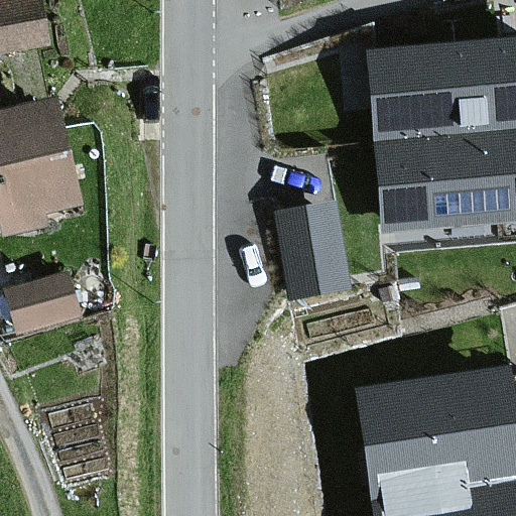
[(40,0),(0,0),(0,54),(49,46),(40,0)]
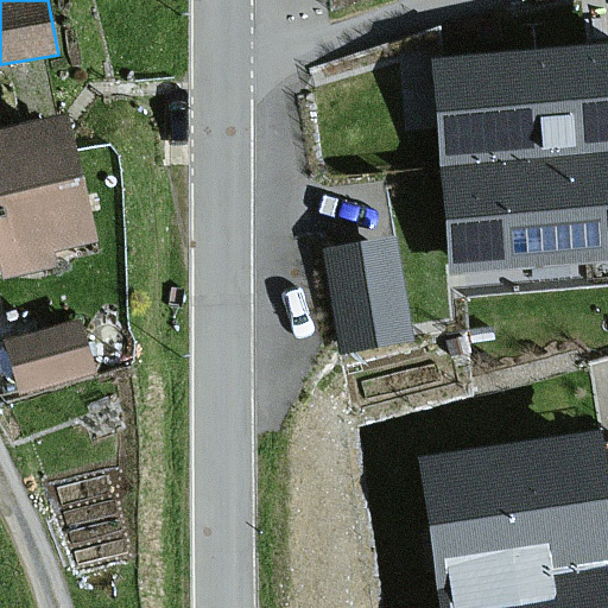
[(607,273),(607,52),(431,69),(453,289),(607,273)]
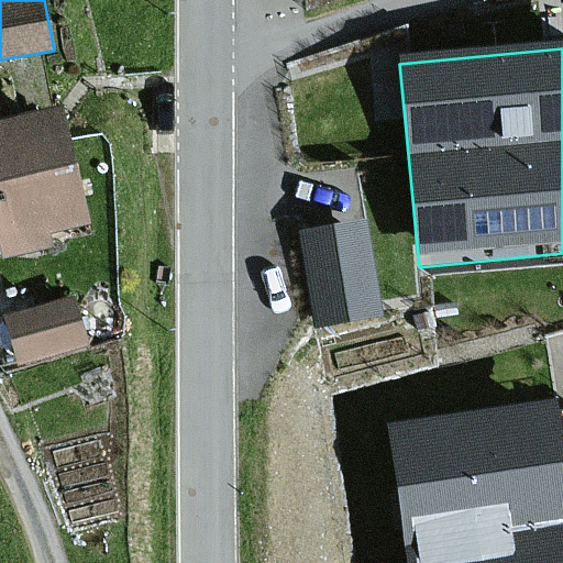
[(55,108),(0,117),(0,261),(42,254),(39,231),(75,225),(55,108)]
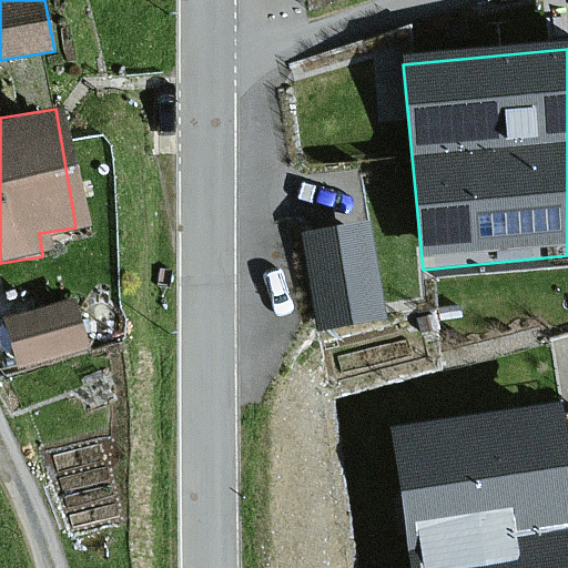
[(356,226),(303,239),(323,325),(376,313),(356,226)]
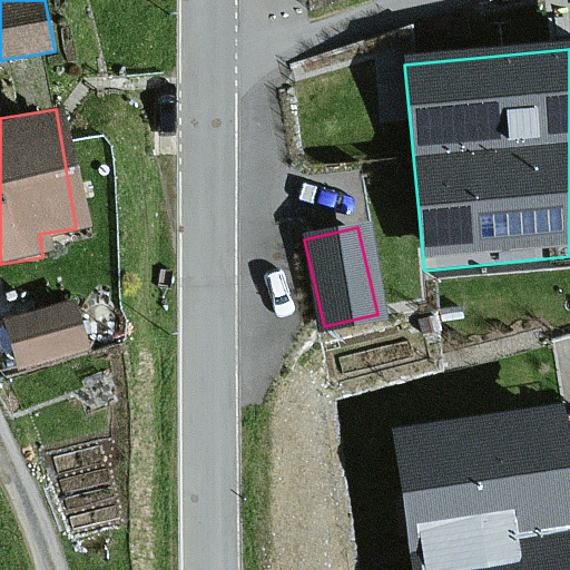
[(71,300),(1,316),(15,372),(84,356),(71,300)]
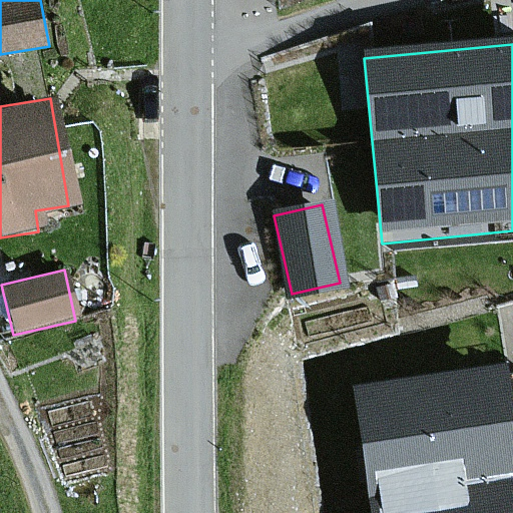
[(512,512),(512,377),(355,400),(371,512),(512,512)]
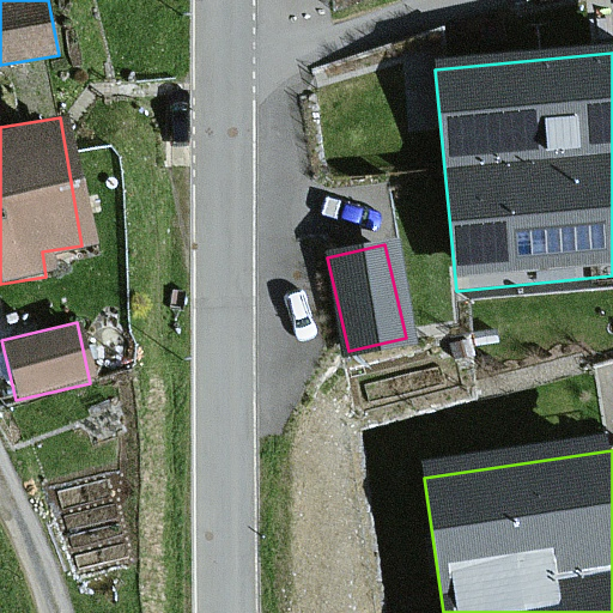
All buildings are outlined.
